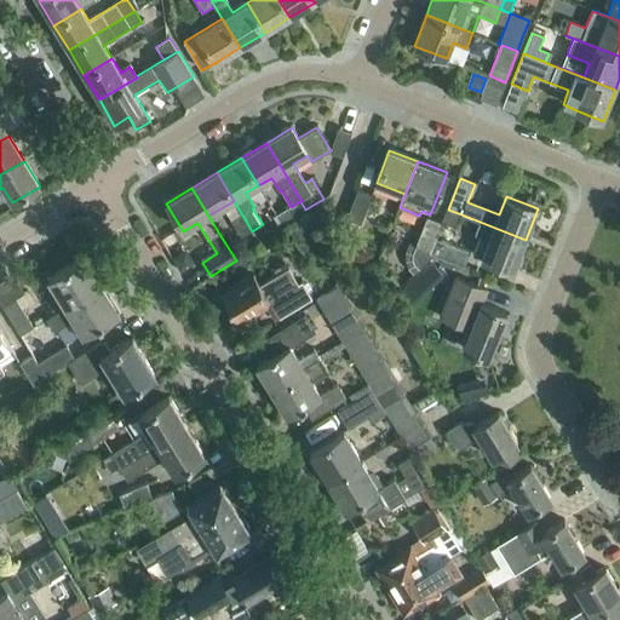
[(345,220),(360,227),(372,196),(357,190),(345,220)]
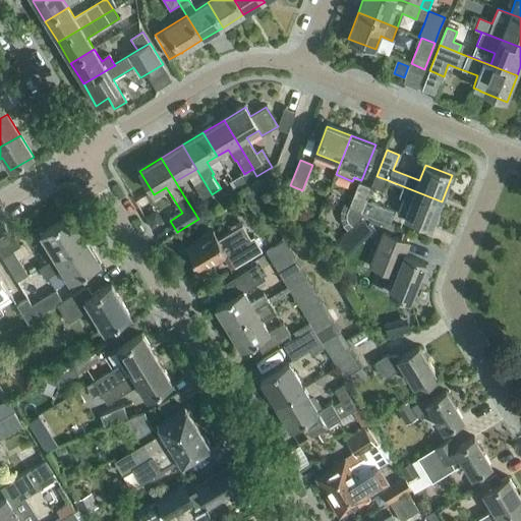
[(212,194),(203,179),(194,184),(204,199),(212,194)]
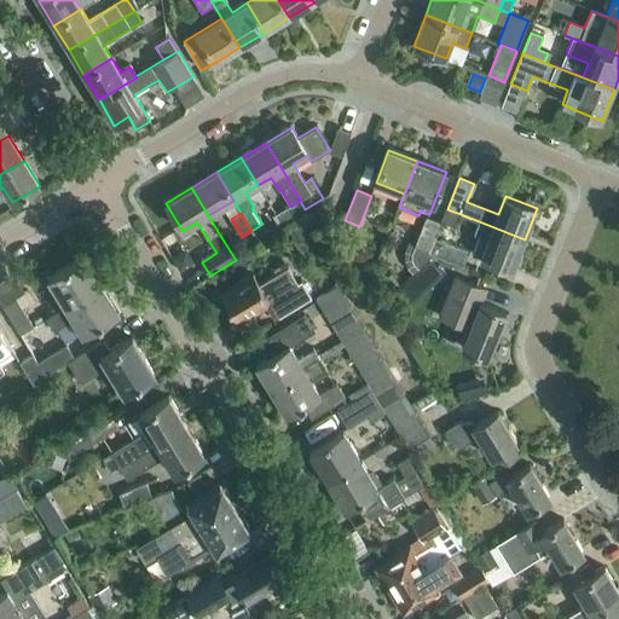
[(525,239),(461,214),(461,215),(479,223),(474,235),(480,236),(473,255),(513,271),(525,239)]
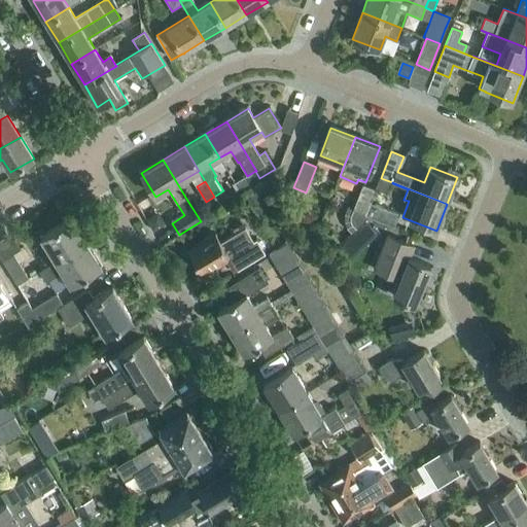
[(365,215),(371,203),(376,190),(362,185),(351,216),(351,221),(352,225),(356,230),(369,217),(365,215)]
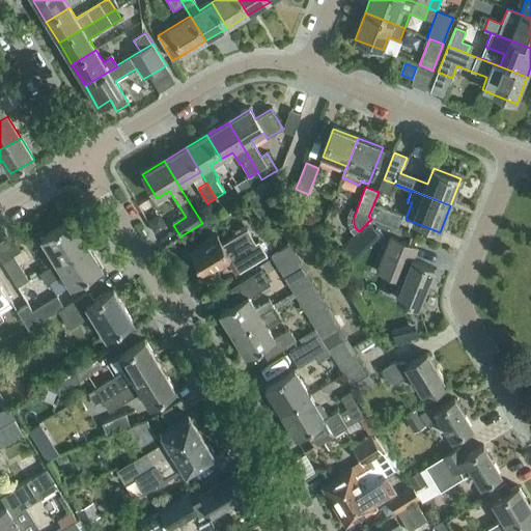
[(402,216),(373,204),(368,217),(371,219),(397,228),(402,216)]
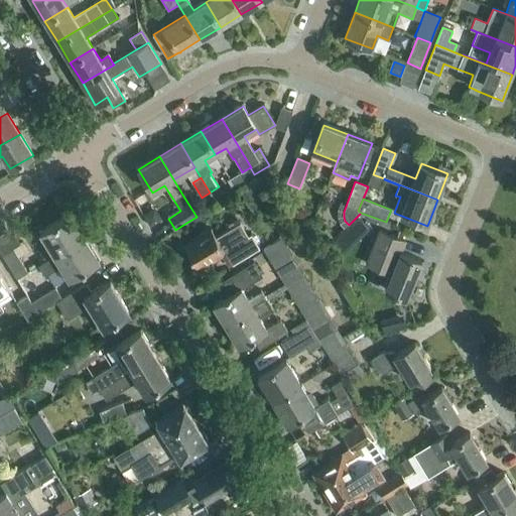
[(41,232),(55,255),(84,238),(70,215),(41,232)]
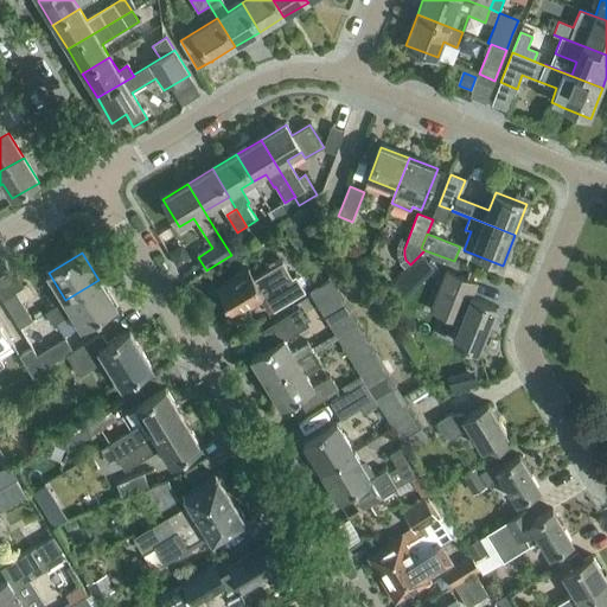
[(306,293),(296,275),(292,279),(282,262),(254,280),(249,270),(217,289),(232,315),(250,305),(251,308),(266,300),(273,312),(306,293)]
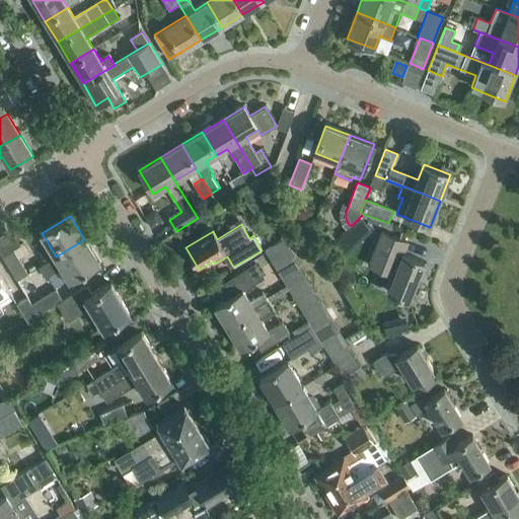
[(368,266),(393,276),(387,292),(409,300),(424,263),(403,253),(408,242),(381,232),(368,266)]
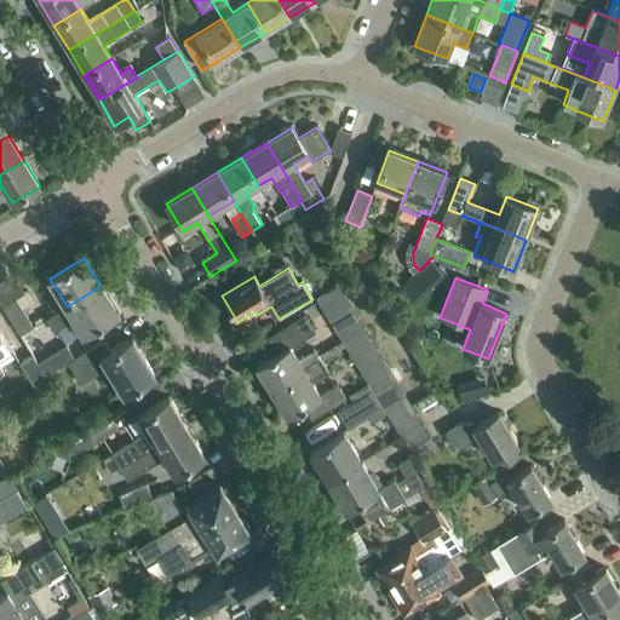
[(101,286),(67,306),(46,320),(55,332),(75,320),(85,336),(119,315),(101,286)]
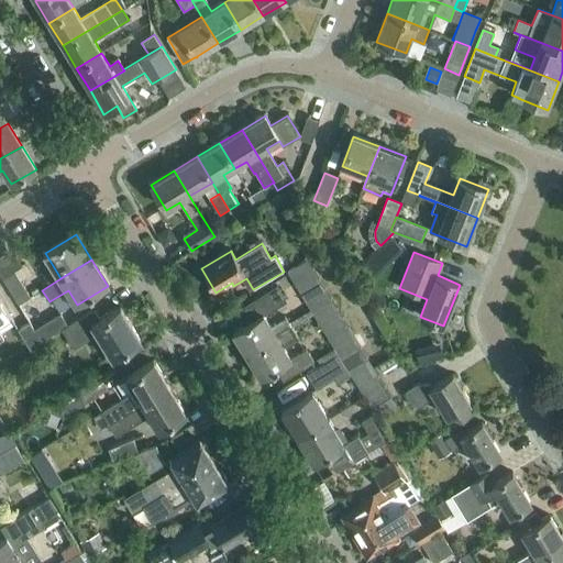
[(288,273),(294,283),(313,271),(308,261),(288,273)]
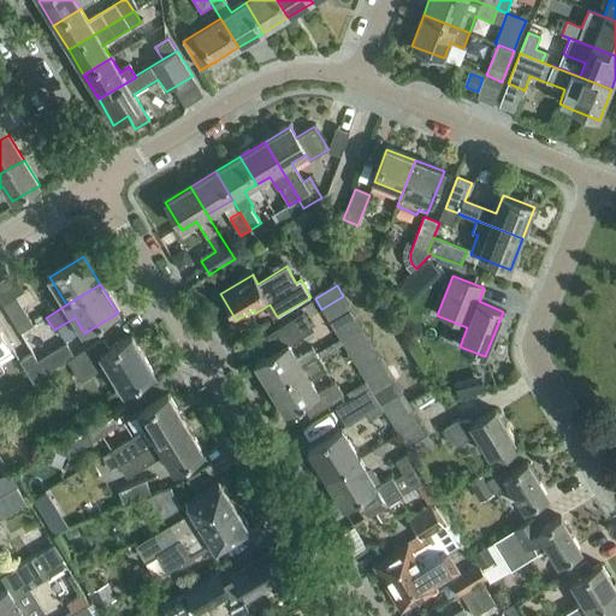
[(321,309),(329,320),(350,307),(343,296),(321,309)]
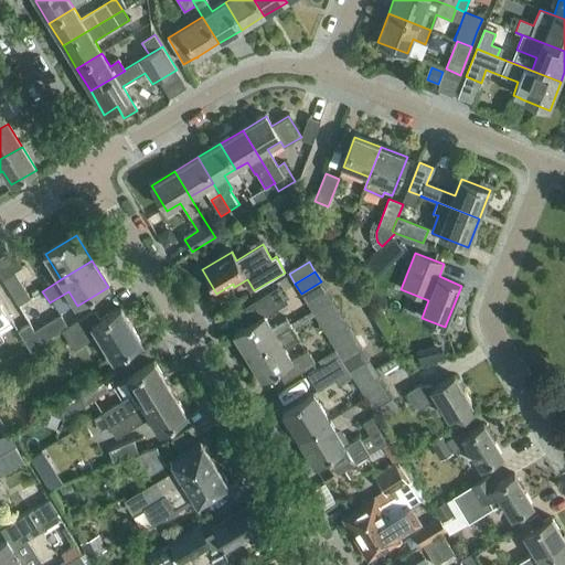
[(3,280),(19,306),(31,299),(14,273),(3,280)]
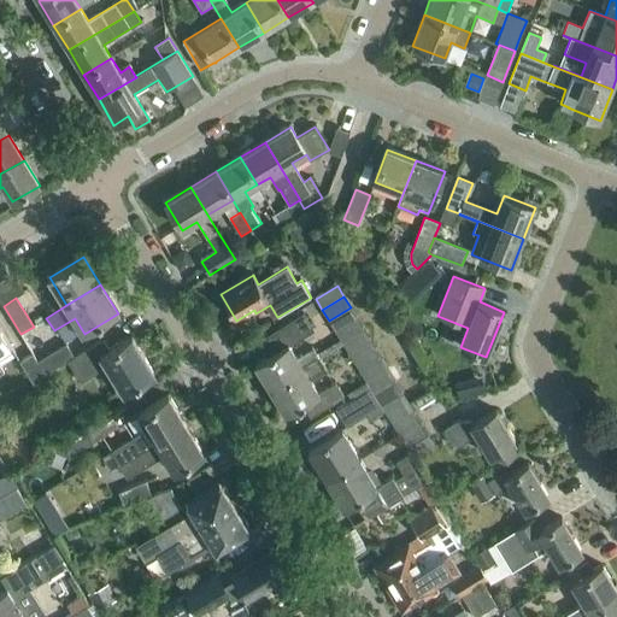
[(329,321),(335,331),(357,318),(351,307),(329,321)]
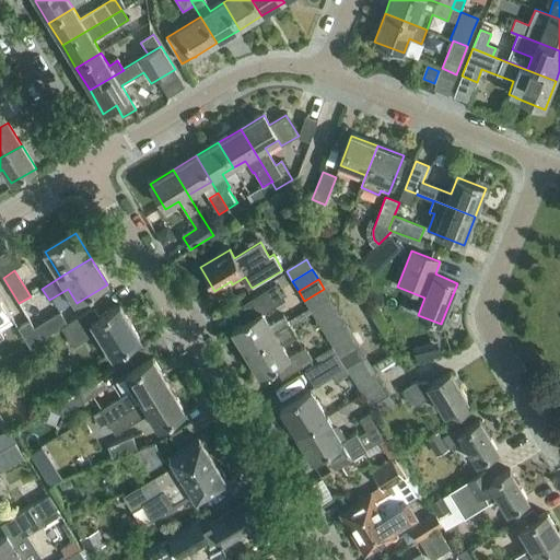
[(232,330),(245,353),(289,327),(283,316),(270,325),(263,313),(284,300),(276,286),(234,311),(243,324),(232,330)]
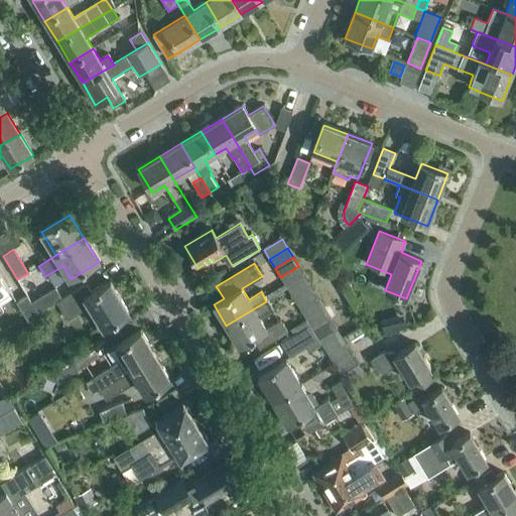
[(280,277),(285,286),(303,275),(298,266),(280,277)]
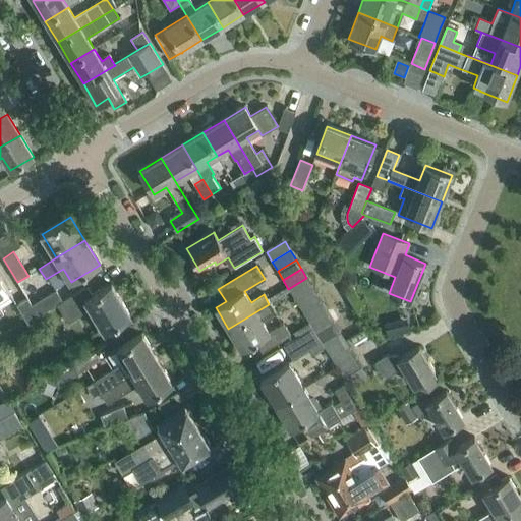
[(0,313),(3,312),(0,306),(0,296),(8,291),(0,277),(0,313)]
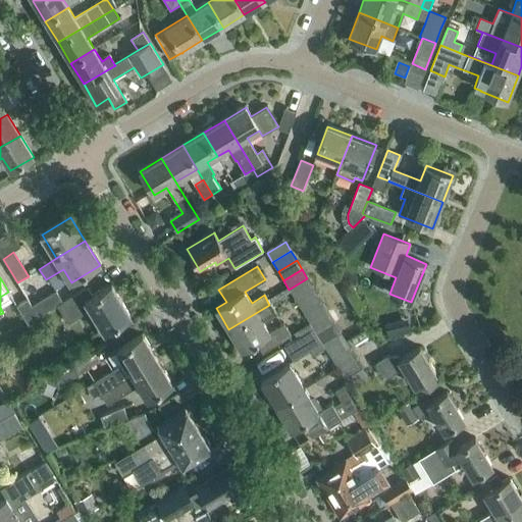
[(289,290),(295,299),(313,288),(307,278),(289,290)]
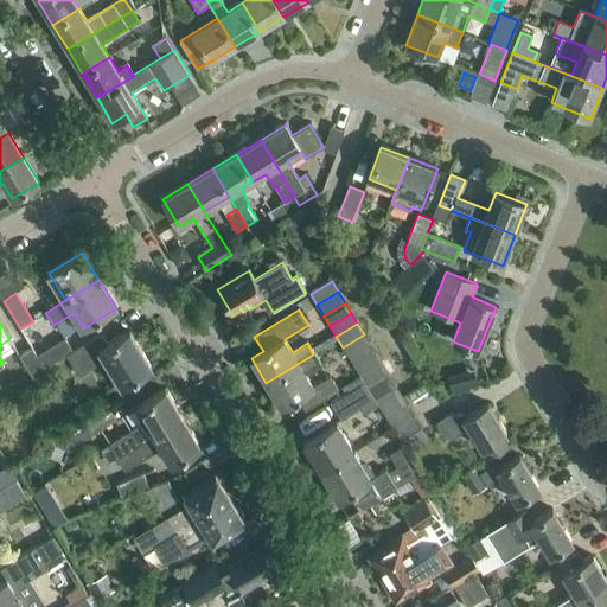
[(74,351),(68,356),(81,377),(106,360),(121,387),(152,368),(129,331),(108,344),(102,334),(74,351)]
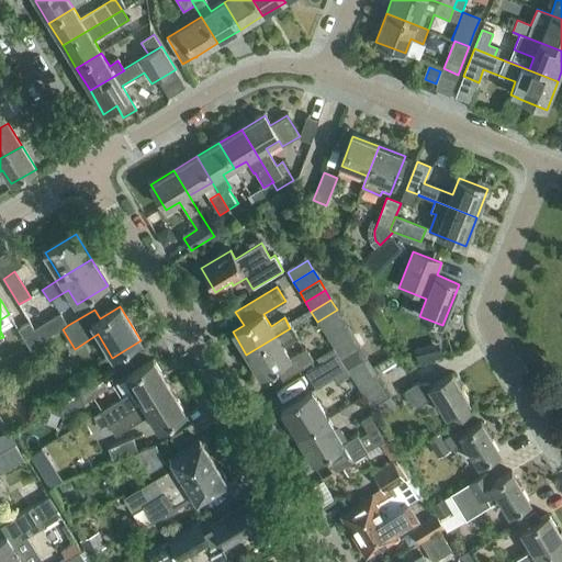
[(317,322),(323,330),(343,318),(337,310),(317,322)]
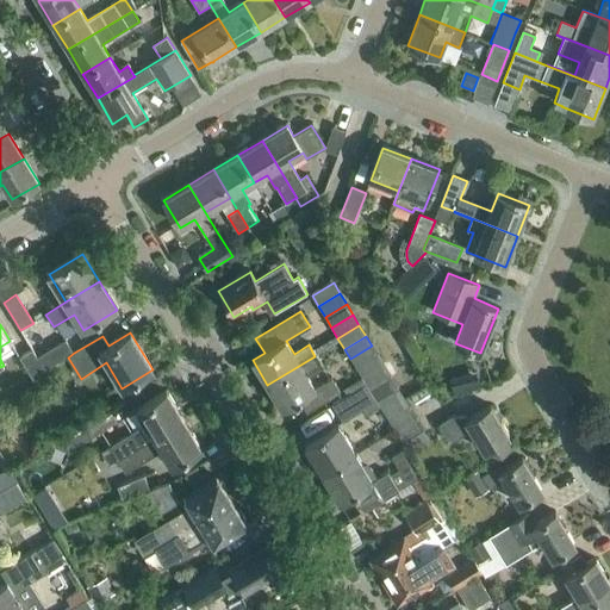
[(45,371),(68,358),(74,353),(67,340),(38,358),(45,371)]
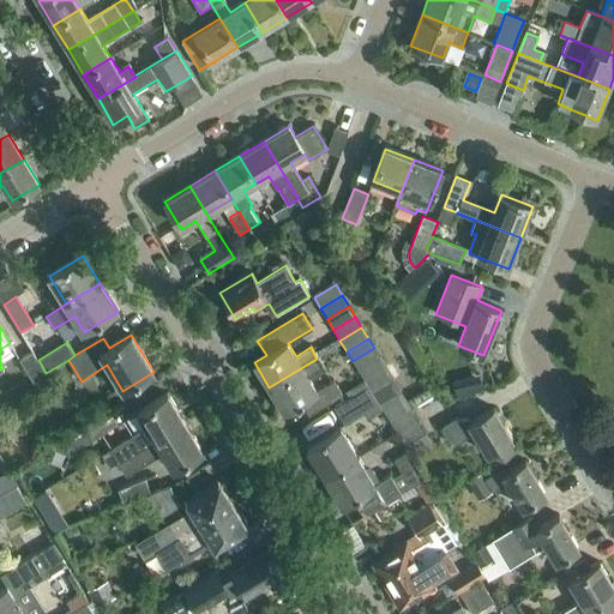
[(353,361),(360,372),(381,359),(374,348),(353,361)]
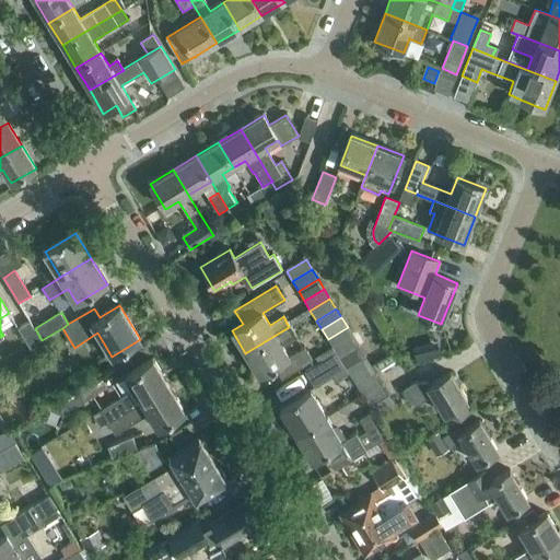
[(46,348),(42,340),(35,328),(31,322),(19,328),(35,354),(46,348)]
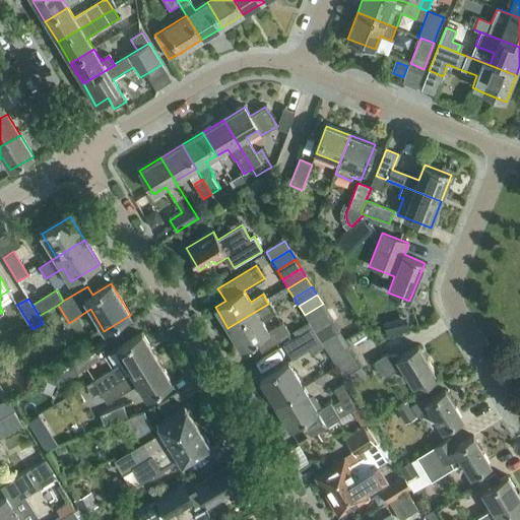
[(268,304),(228,328),(241,349),(255,341),(262,352),(290,335),(282,323),(269,332),(262,321),(275,314),(268,304)]
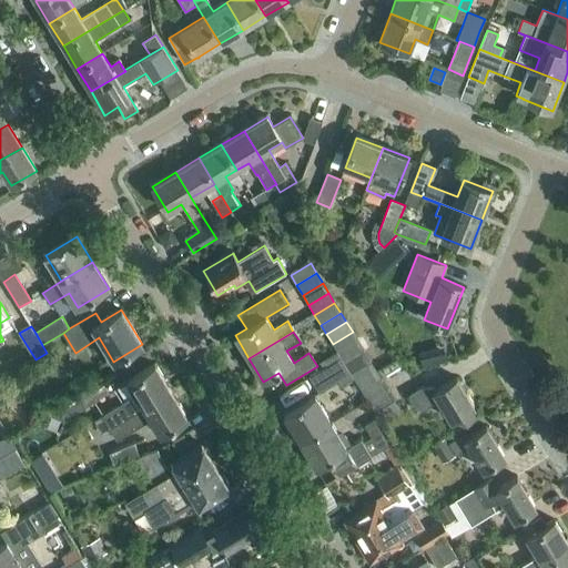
[(333,344),(338,354),(358,342),(353,332),(333,344)]
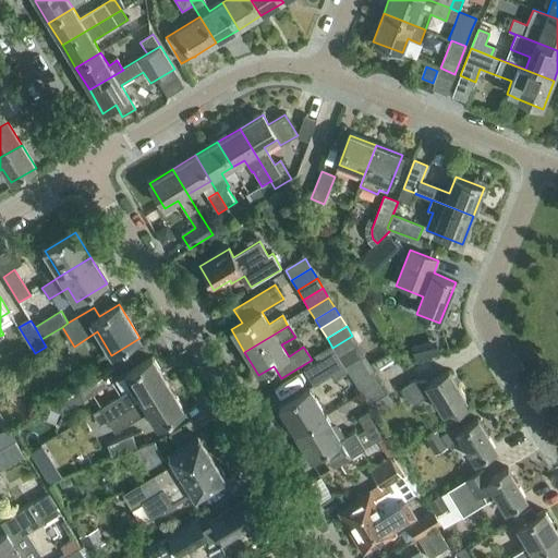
[(332,348),(335,351),(339,358),(359,346),(352,336),(332,348)]
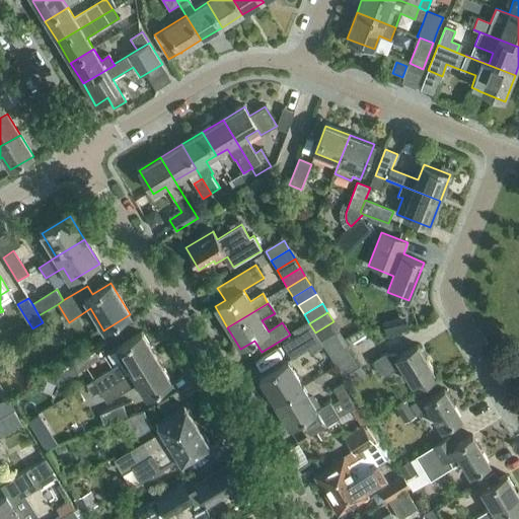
[(315,332),(320,342),(339,330),(334,321),(315,332)]
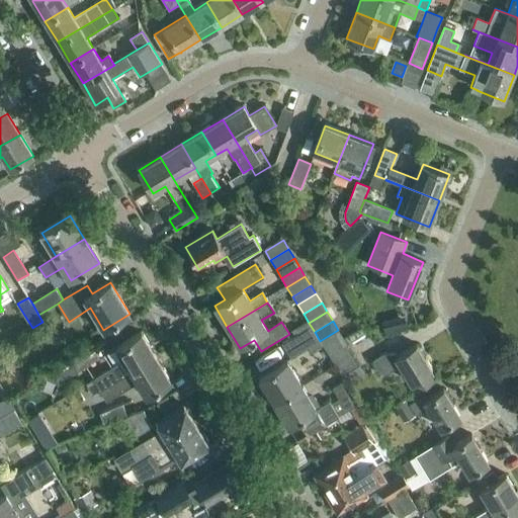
[(19,336),(12,326),(2,333),(8,343),(19,336)]
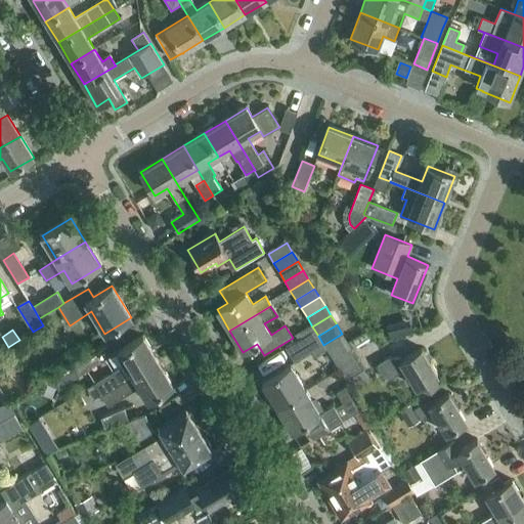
[(323,345),(318,336),(314,330),(286,348),(295,363),(301,359),(312,352),(315,356),(326,350),(323,345)]
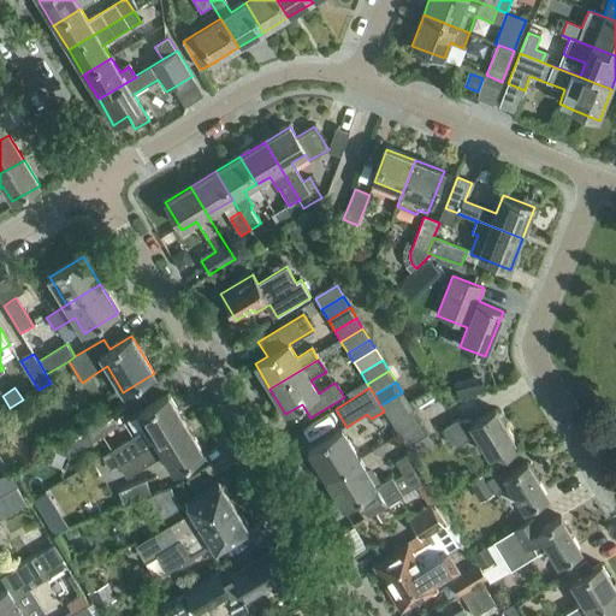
[(380,406),(384,412),(386,416),(408,403),(402,392),(380,406)]
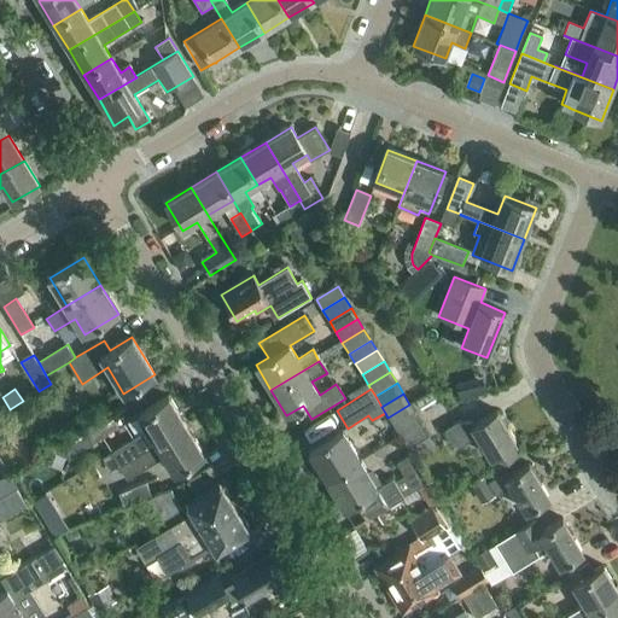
[(120,466),(135,456),(186,425),(169,396),(139,414),(149,430),(111,453),(120,466)]
